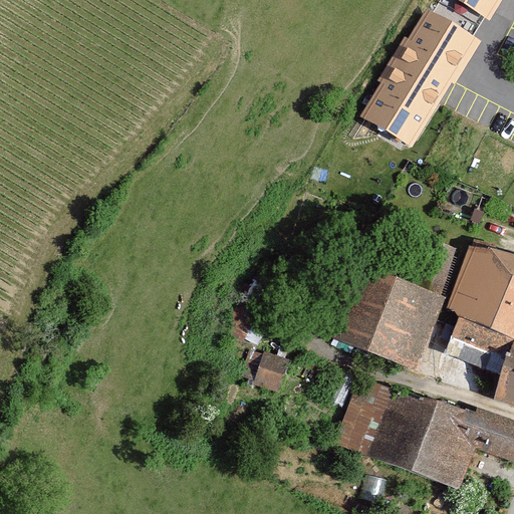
[(497,0),(464,0),(489,14),(497,0)]
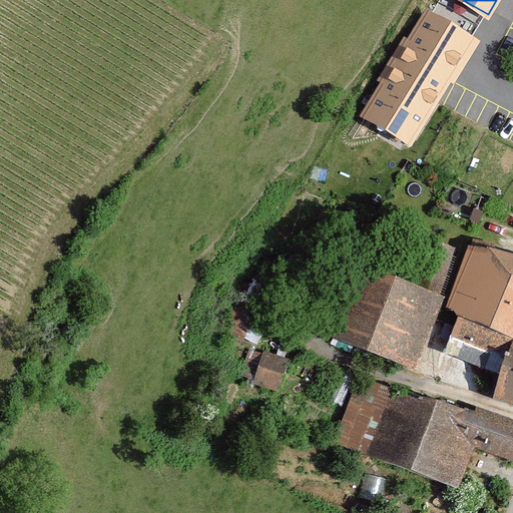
[(474,34),(426,5),(363,111),(411,140),(474,34)]
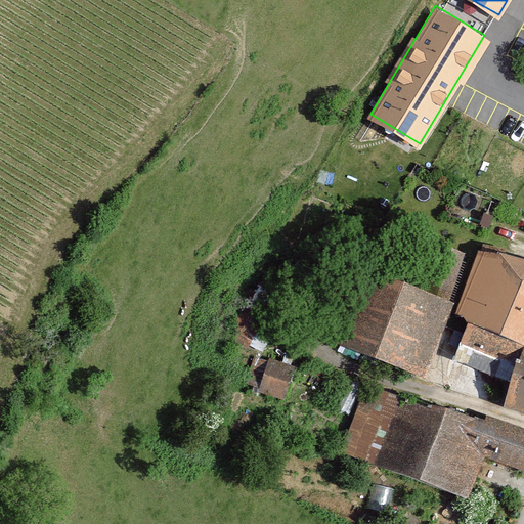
[(453,310),(477,258),(435,242),(417,288),(374,270),(343,344),(427,379),(453,310)]
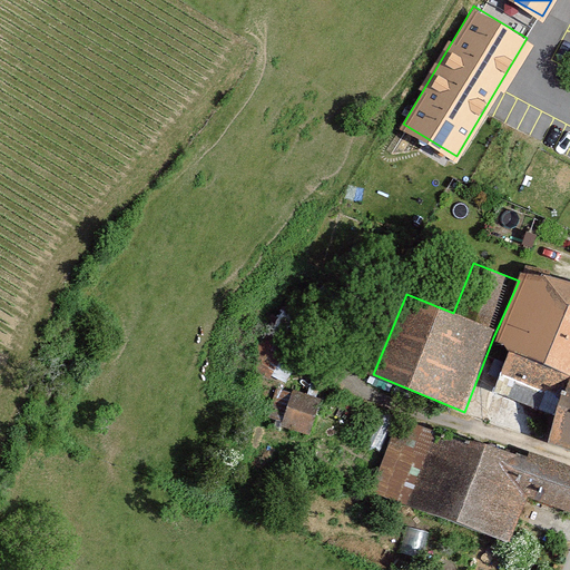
[(522,272),(519,281),(493,337),(569,367),(569,279),(553,273),(522,272)]
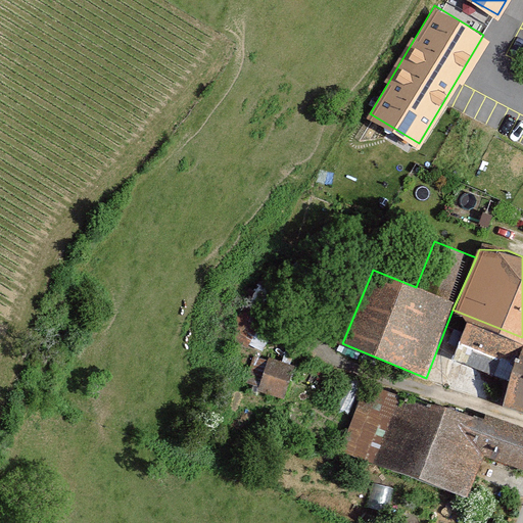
[(459,345),(517,369),(503,407),(522,414),(522,342),(469,321),(459,345)]
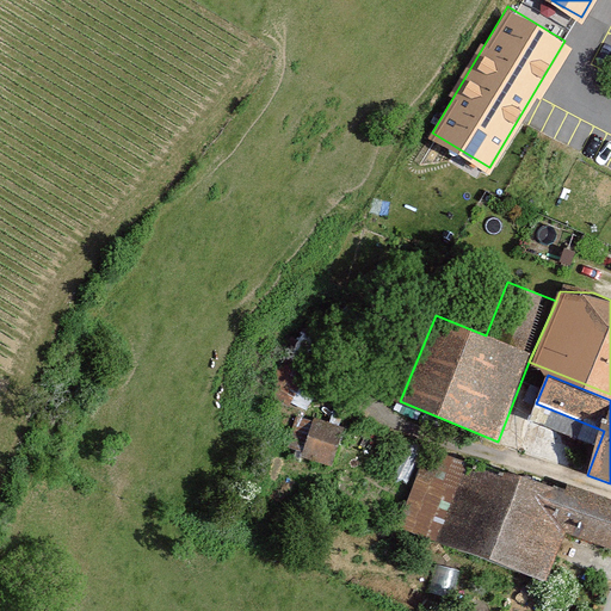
[(335,470),(352,430),(318,415),(301,455),(335,470)]
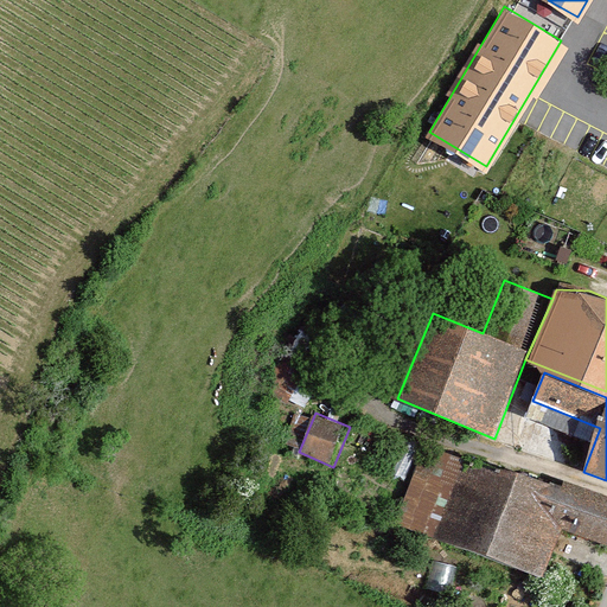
[(438,541),(466,457),(425,442),(397,528),(438,541)]
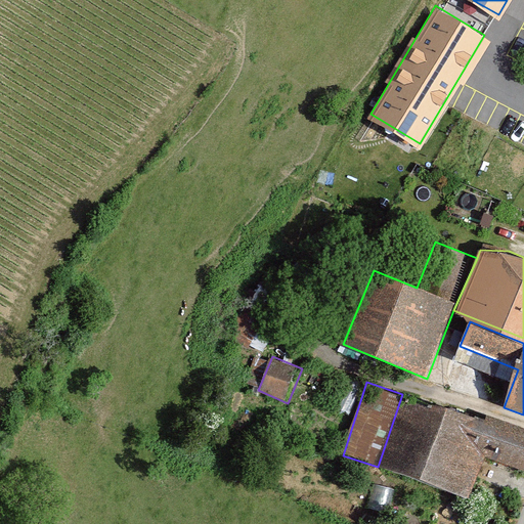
[(523,468),(523,431),(402,394),(378,467),(463,494),(476,453),(523,468)]
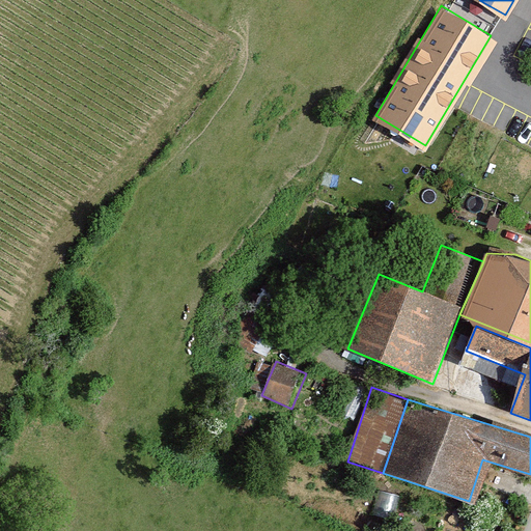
All buildings are outlined.
